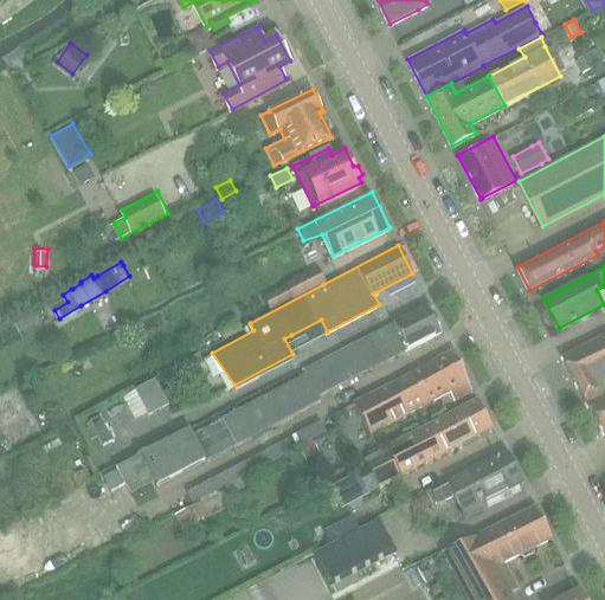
[(289,300),(289,301),(323,283),(315,268),(282,285),(289,300)]
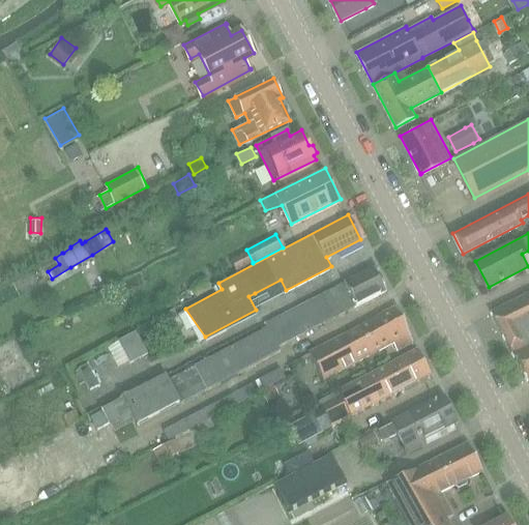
[(234,256),(231,258),(236,269),(240,268),(253,262),(246,250),(241,253),(234,256)]
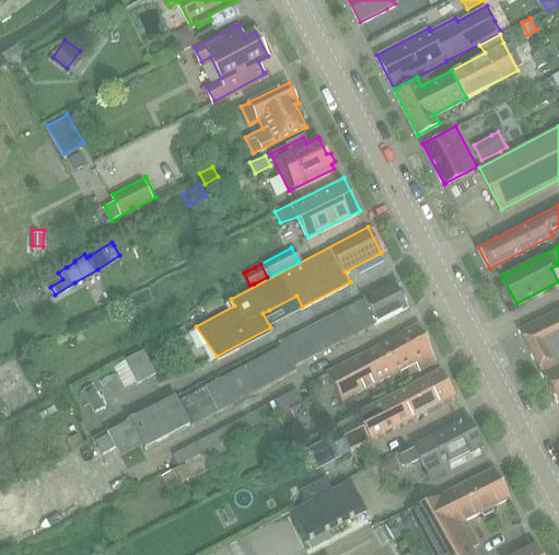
[(283,344),(207,384),(220,409),(298,369),(294,363),(325,348),(376,322),(382,319),(402,309),(408,305),(409,304),(397,280),(395,281),(384,287),(281,339),(283,344)]
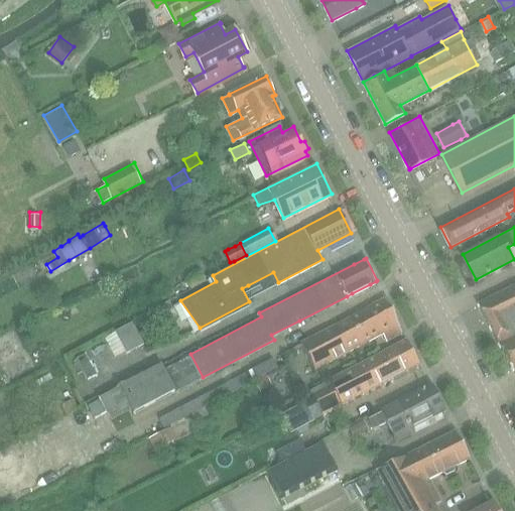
[(202,268),(187,275),(192,285),(206,278),(202,268)]
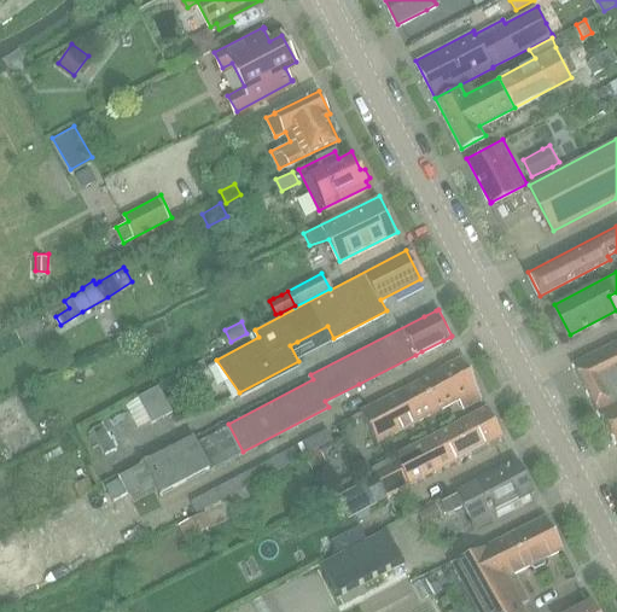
[(616,339),(574,361),(600,413),(616,403),(616,339)]
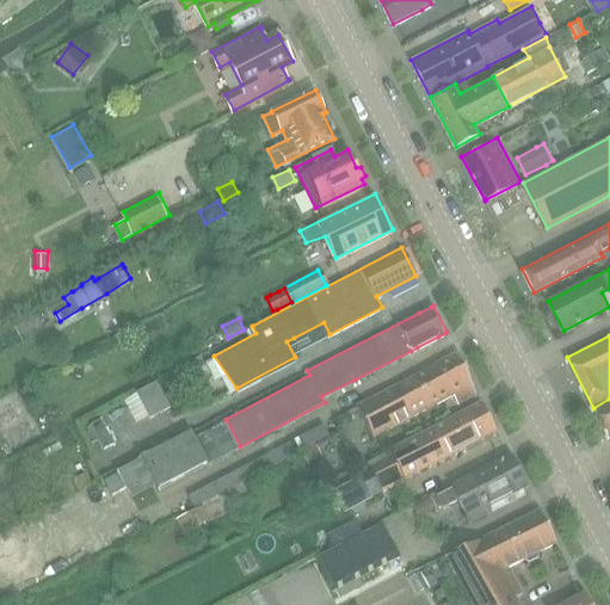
[(458,402),(478,393),(479,390),(457,351),(357,406),(374,437),(454,393),(458,402)]
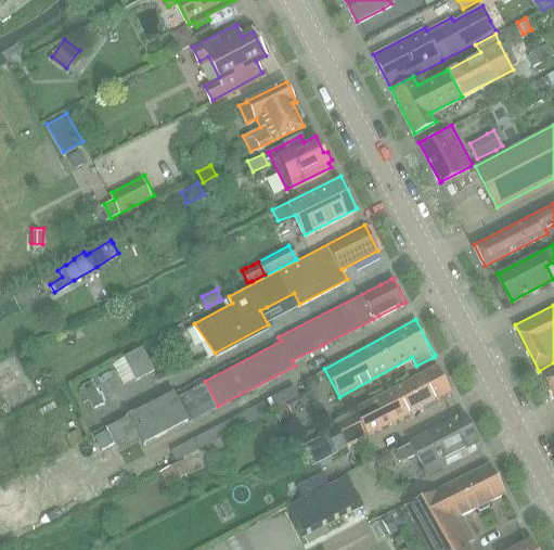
[(157,369),(144,345),(125,356),(138,380),(157,369)]
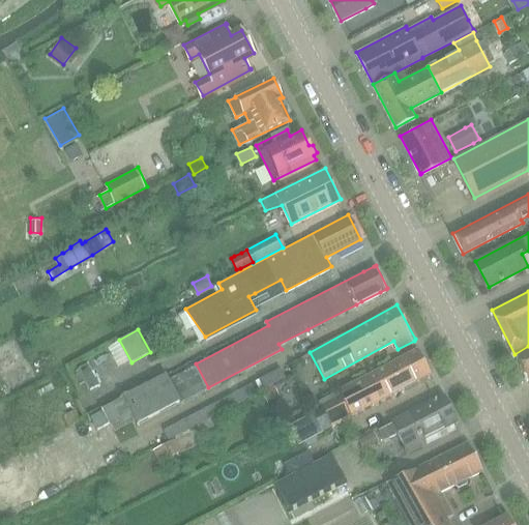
[(528,346),(515,354),(527,379),(528,378),(528,346)]
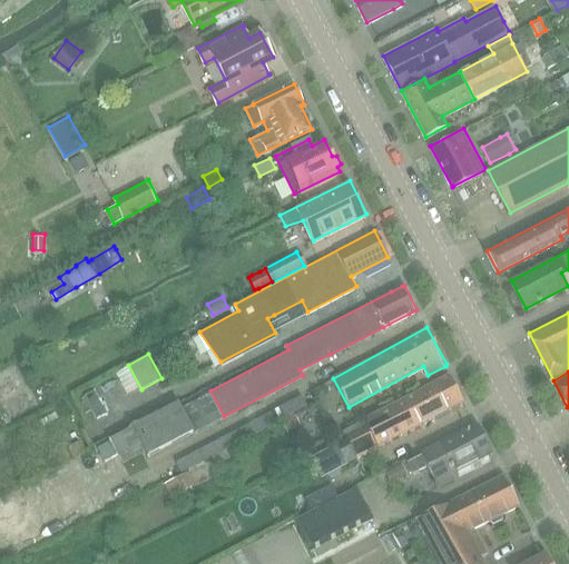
[(18,373),(0,382),(0,393),(22,381),(18,373)]
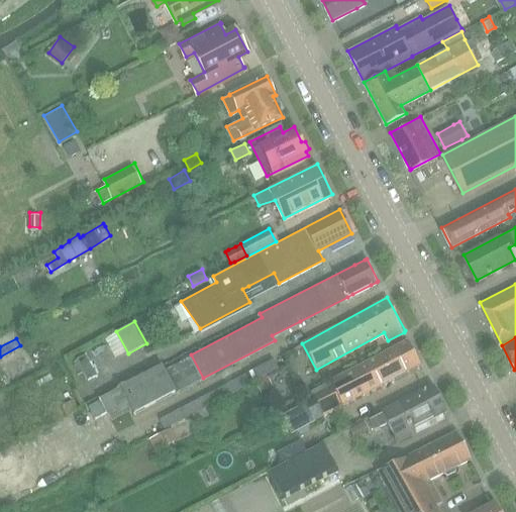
[(314,395),(306,400),(315,418),(323,413),(324,415),(343,405),(343,403),(420,363),(408,339),(331,380),(311,390),(314,395)]
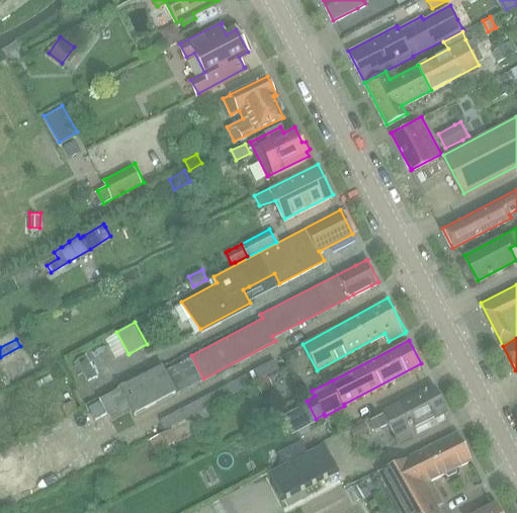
[(79,357),(90,378),(98,374),(87,353),(79,357)]
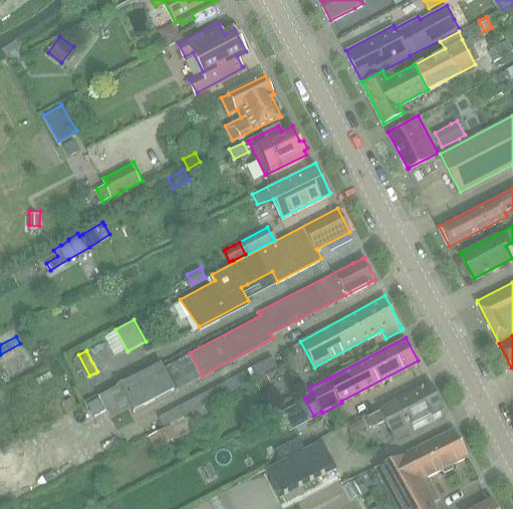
[(272,354),(251,366),(252,367),(256,375),(277,364),(272,354)]
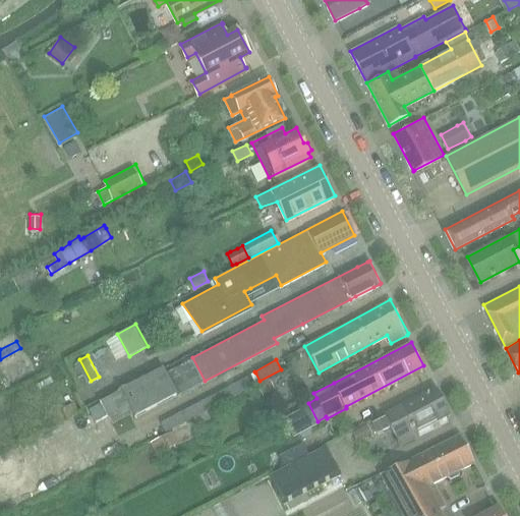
[(163,368),(117,392),(118,394),(129,415),(131,418),(176,396),(163,368)]
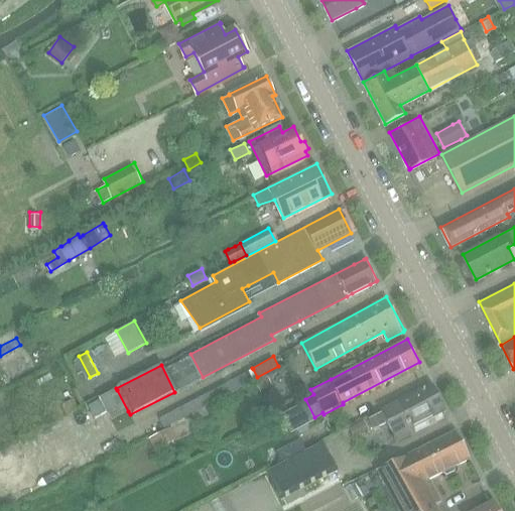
[(252,368),(201,395),(206,404),(256,378),(257,377),(253,369),(252,368)]
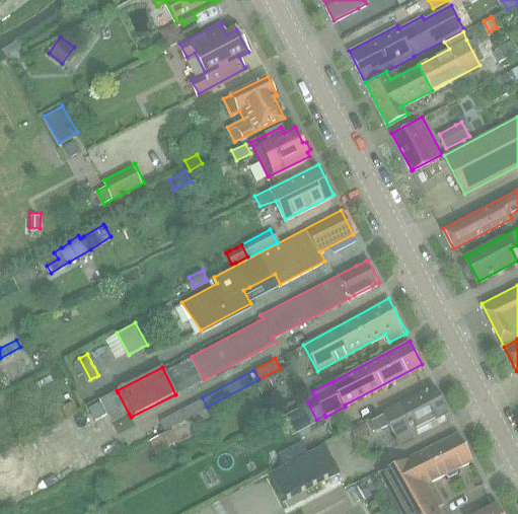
[(269,374),(255,381),(262,391),(275,384),(269,374)]
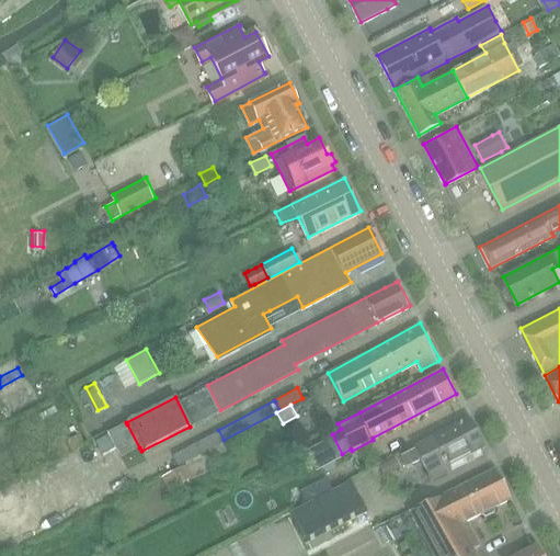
[(448,464),(483,445),(469,418),(414,446),(415,446),(401,454),(407,465),(420,458),(431,479),(450,468),(448,464)]
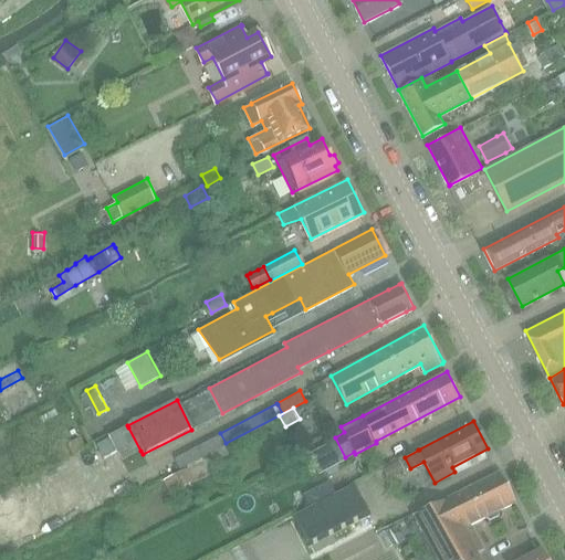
[(81,433),(67,441),(73,451),(86,444),(81,433)]
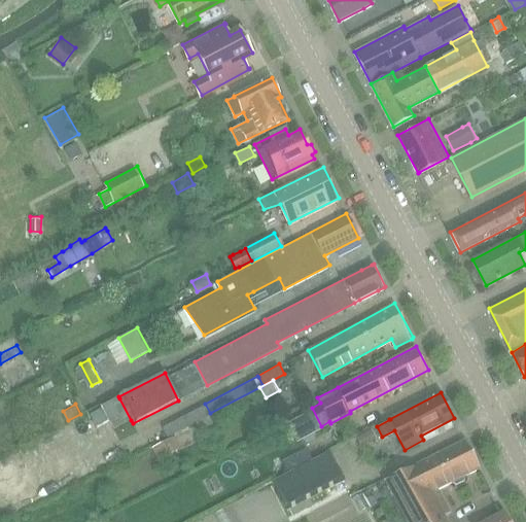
[(197,420),(196,420),(201,428),(214,420),(210,413),(197,420)]
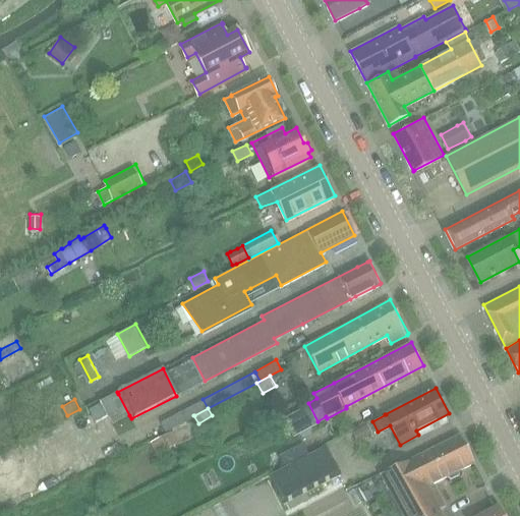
[(359,440),(373,433),(368,422),(354,431),(359,440)]
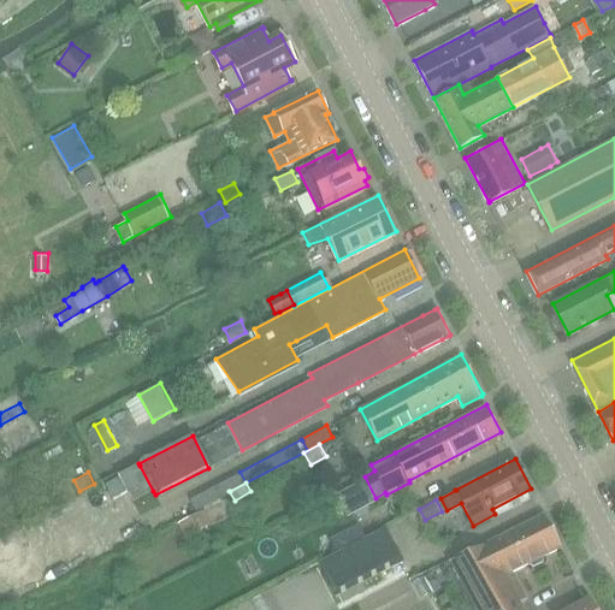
[(207,507),(179,521),(188,536),(216,521),(207,507)]
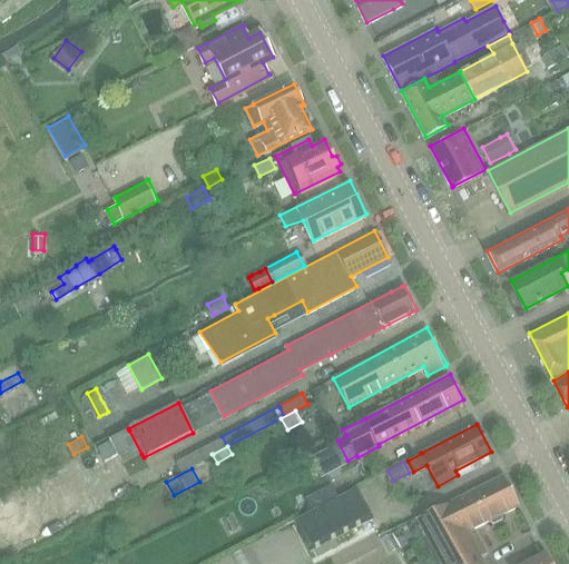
[(458,497),(474,528),(491,520),(496,522),(503,517),(504,512),(519,504),(502,473),(458,497)]
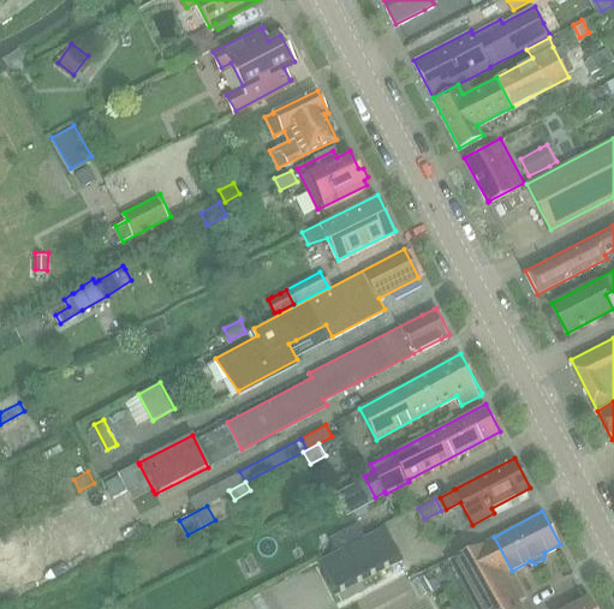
[(359,519),(329,535),(337,550),(368,535),(359,519)]
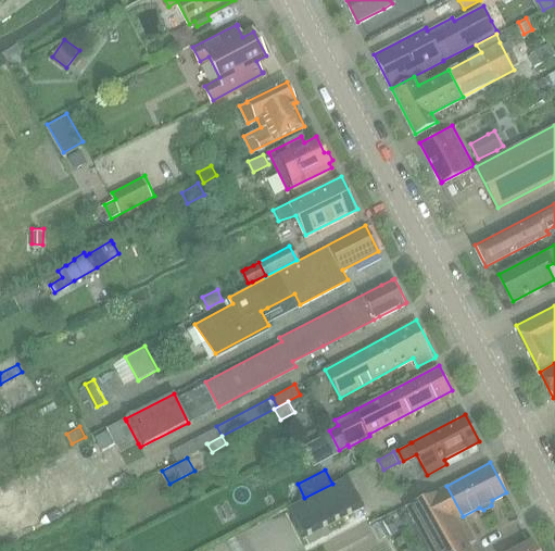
[(364,505),(348,475),(332,484),(304,498),(290,505),(305,536),(364,505)]
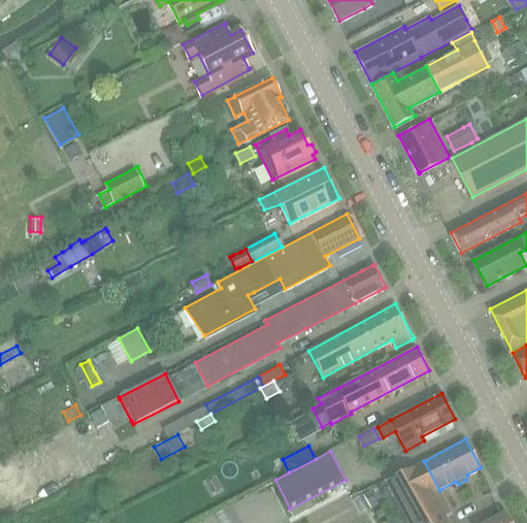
[(451,511),(439,490),(424,461),(387,482),(408,522),(449,522),(445,515),(451,511)]
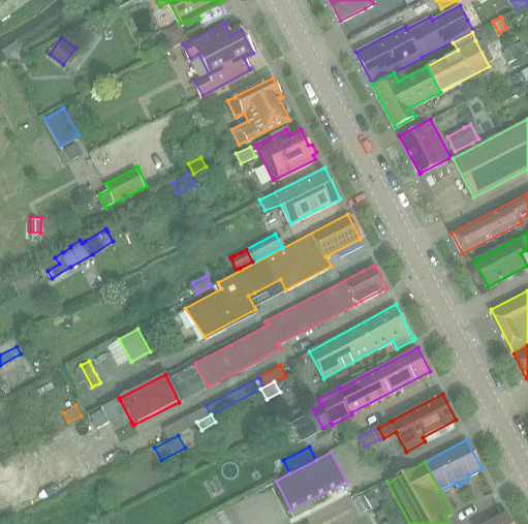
[(373,495),(368,497),(372,505),(379,502),(376,496),(373,495)]
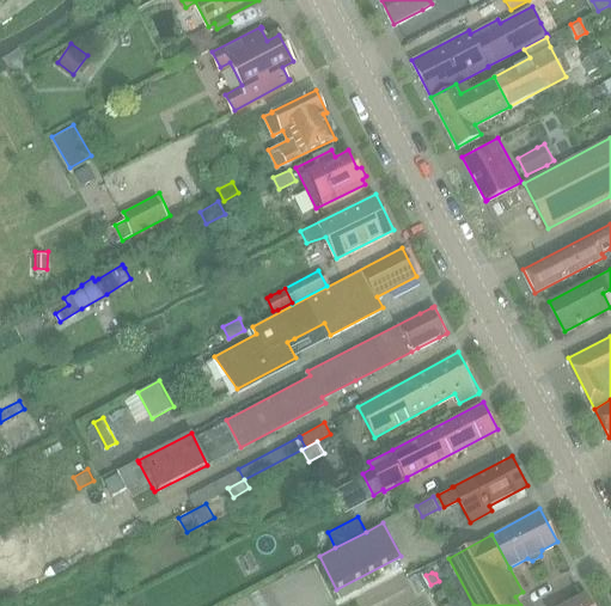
[(591,605),(586,595),(585,594),(563,605),(591,605)]
